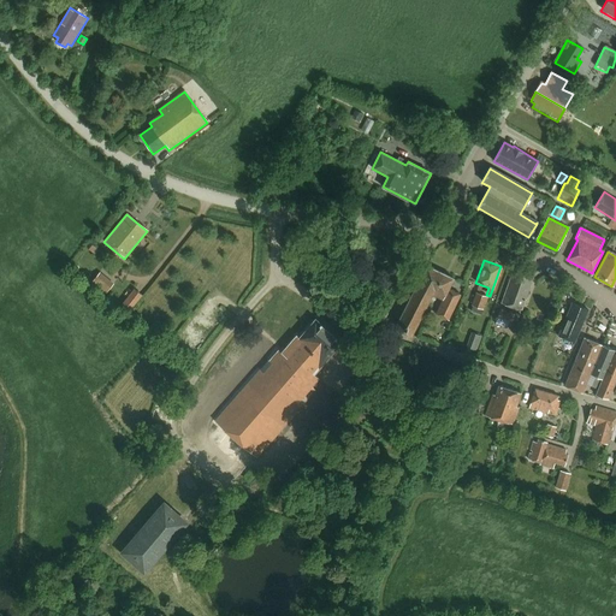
[(408,298),(391,329),(410,337),(431,294),(442,300),(434,314),(448,321),(460,295),(448,289),(452,278),(426,266),(412,292),(408,290),(406,296),(408,298)]
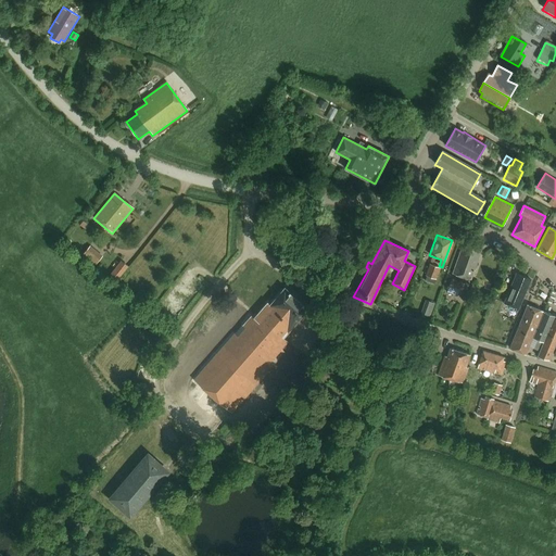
[(469,280),(480,251),(463,244),(452,275),(469,280)]
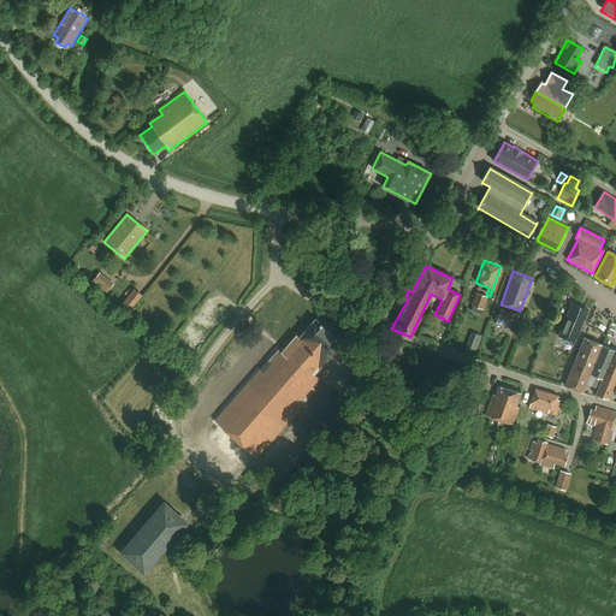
[(114,284),(100,272),(93,283),(106,294),(114,284)]
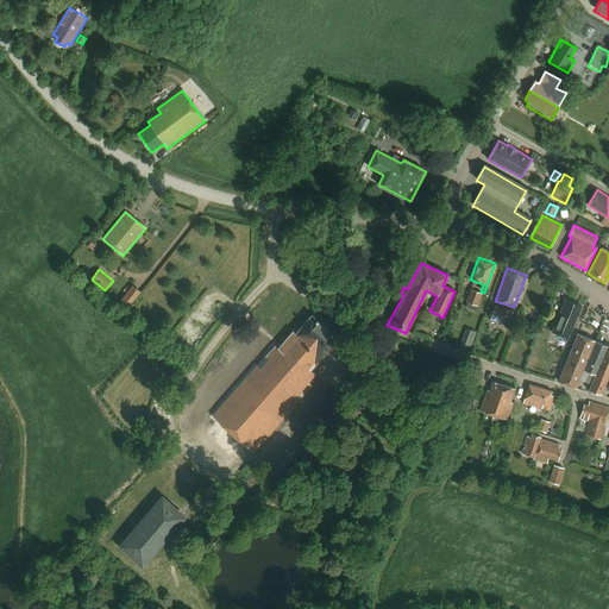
[(478,306),(483,294),(471,289),(466,301),(478,306)]
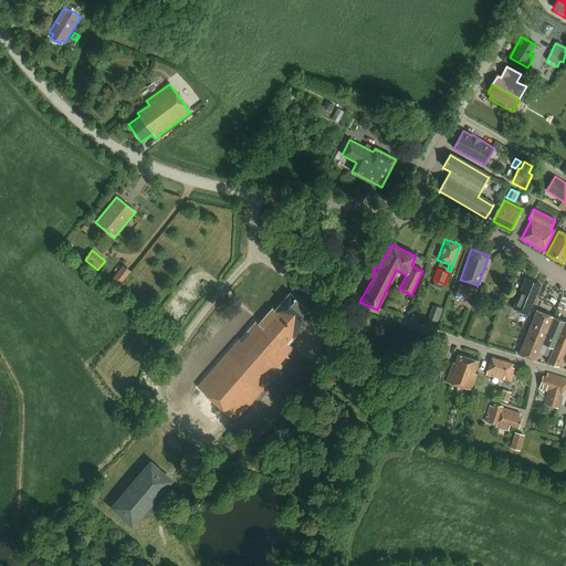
[(525,279),(513,308),(521,312),(527,315),(540,285),(525,279)]
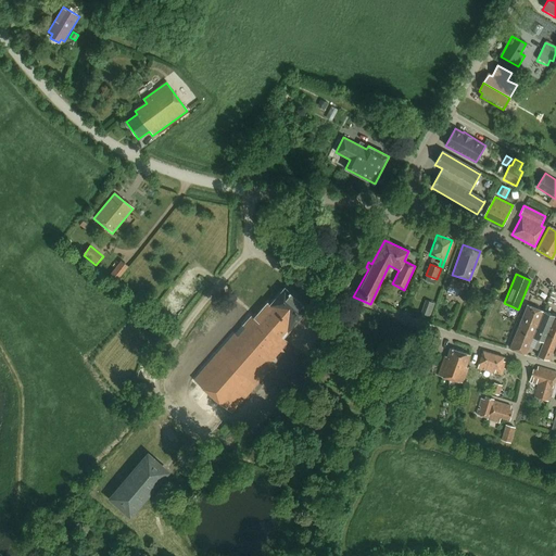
[(465,283),(453,279),(450,286),(462,291),(465,283)]
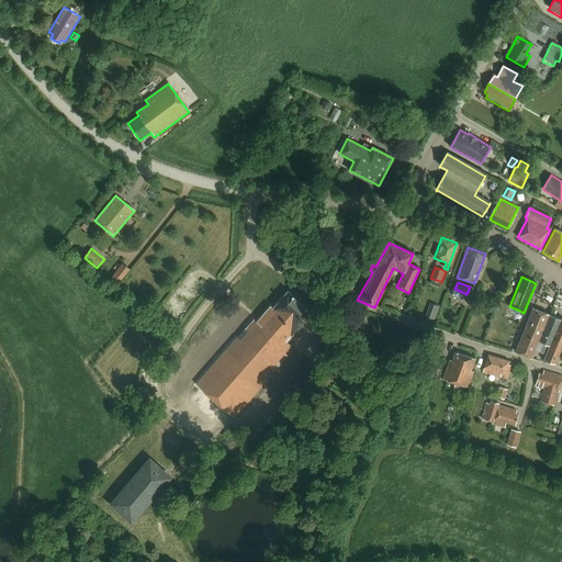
[(293,334),(310,314),(287,293),(271,310),(269,307),(257,322),(254,319),(245,330),(244,329),(177,406),(215,440),(288,358),(283,355),(298,338),(293,334)]
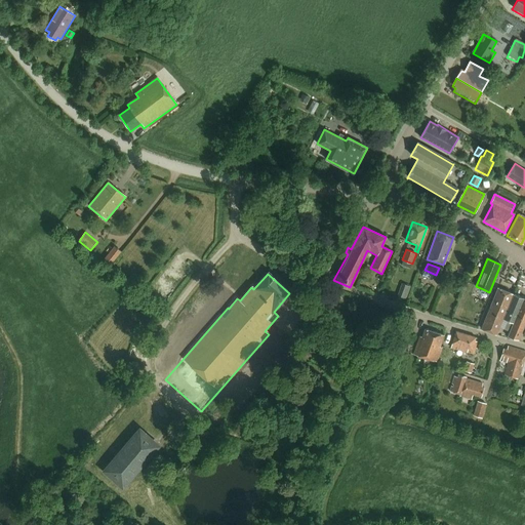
[(453,291),(455,286),(446,281),(443,287),(453,291)]
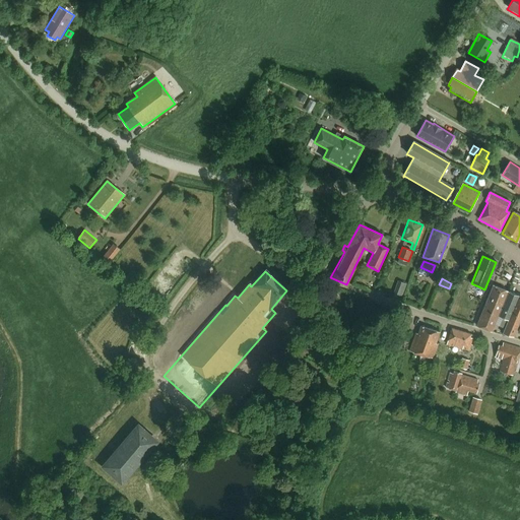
[(407,284),(400,281),(395,295),(402,298),(407,284)]
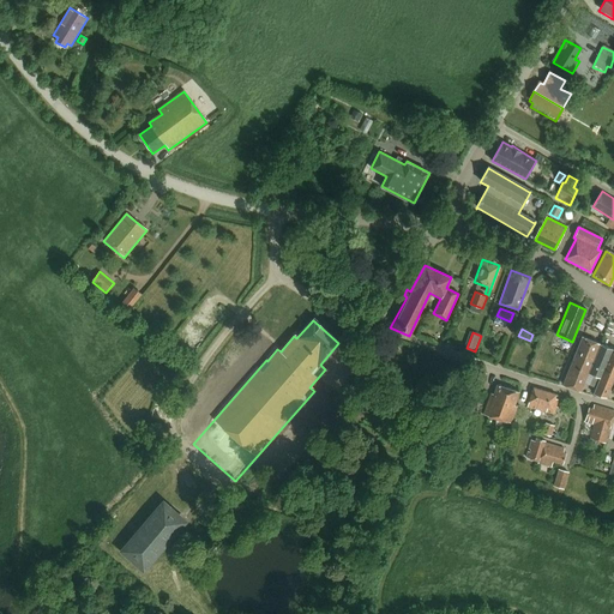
[(579,392),(589,368),(599,344),(582,337),(563,385),(579,392)]
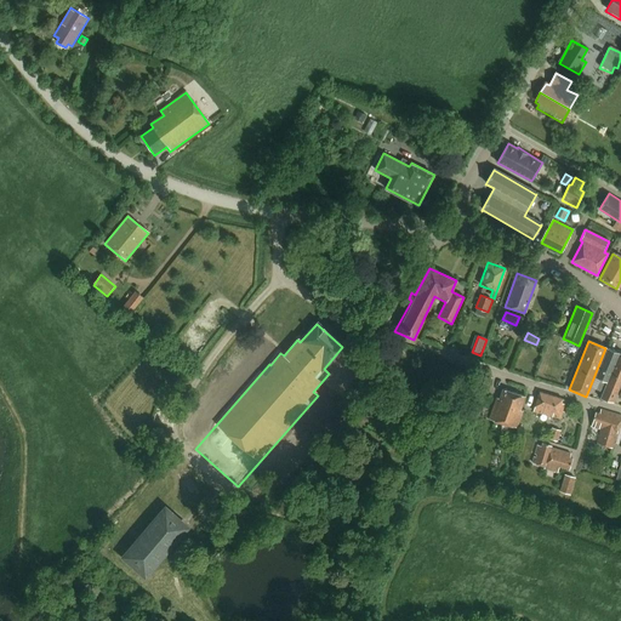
[(613,404),(620,382),(620,353),(607,348),(594,377),(598,380),(594,388),(600,391),(603,386),(605,387),(600,399),(613,404)]
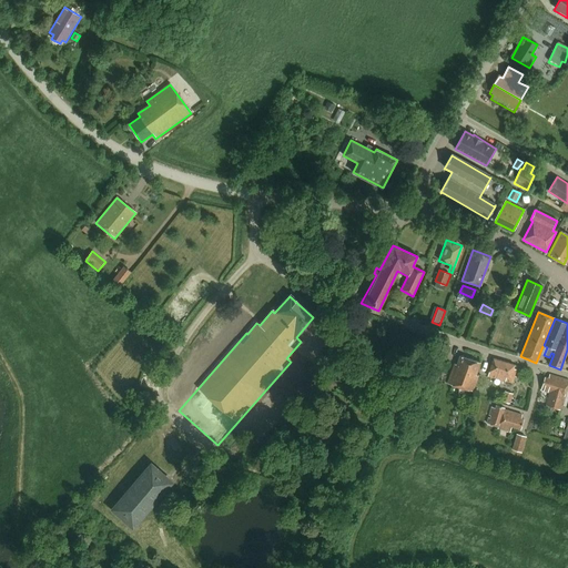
[(438,359),(442,361),(444,352),(447,353),(449,346),(444,344),(442,351),(440,351),(438,359)]
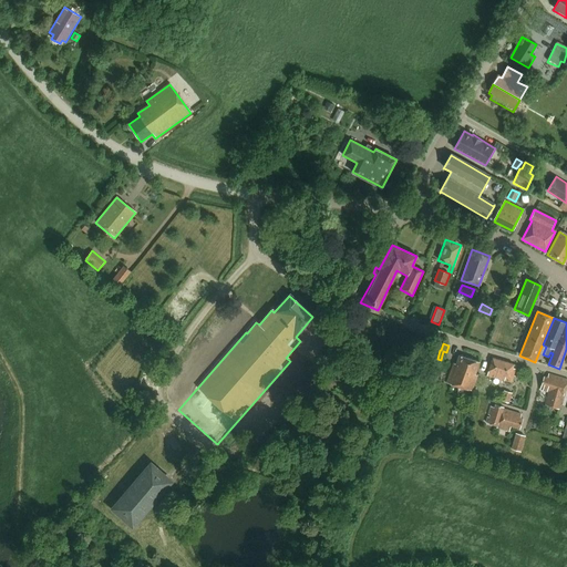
[(453,363),(446,383),(472,391),(477,375),(475,374),(480,361),(459,356),(456,364),(453,363)]
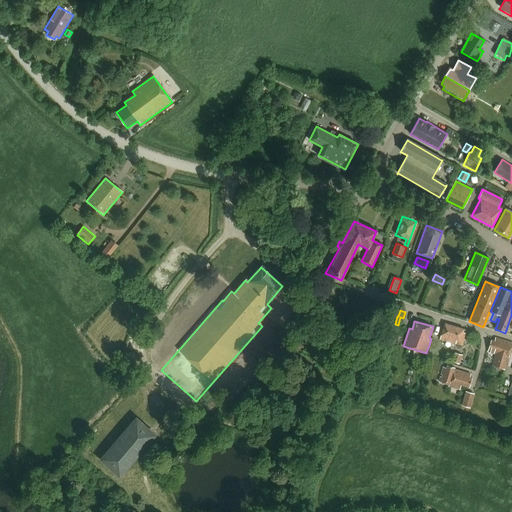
[(463,329),(443,324),(439,339),(461,345),(465,333),(462,333),(463,329)]
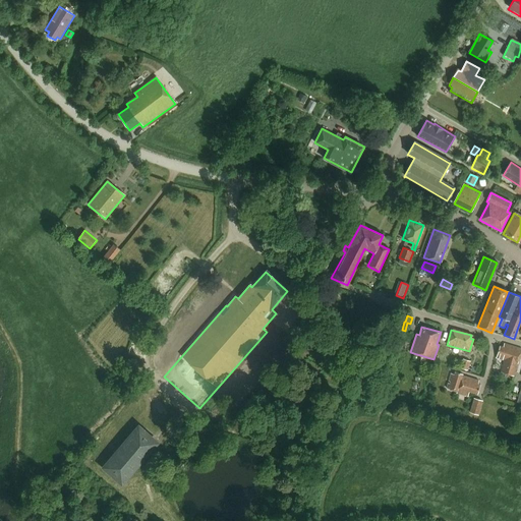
[(500,348),(497,358),(504,361),(501,372),(513,377),(516,364),(517,364),(520,350),(520,349),(505,345),(504,349),(500,348)]
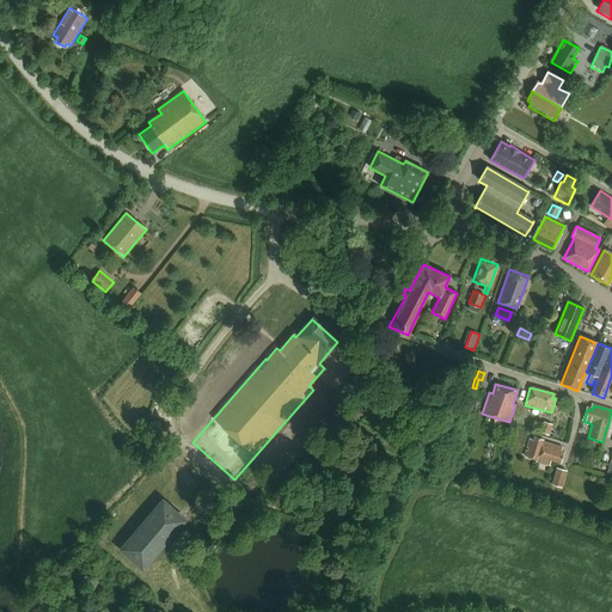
[(549,436),(551,426),(543,423),(539,434),(549,436)]
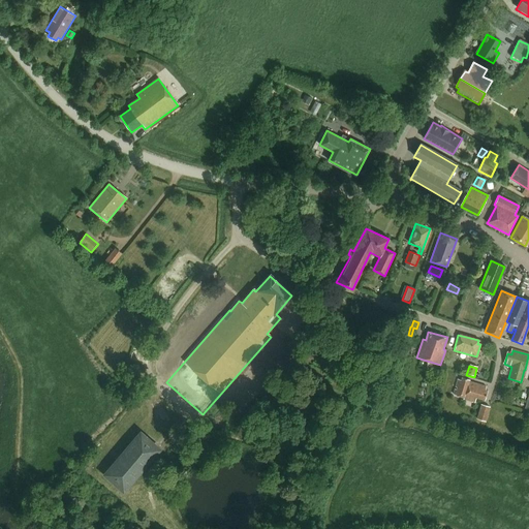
[(484,401),(487,392),(485,392),(486,387),(469,382),(469,381),(462,378),(461,381),(458,380),(453,395),(463,398),(463,399),(474,403),(475,398),(484,401)]
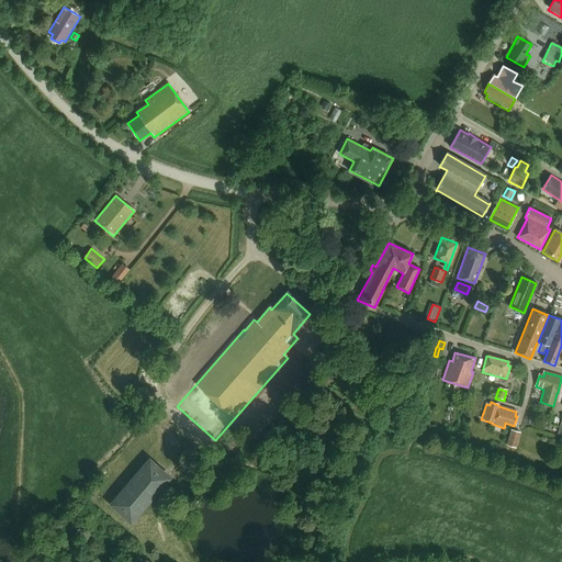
[(510,430),(506,446),(515,448),(519,433),(510,430)]
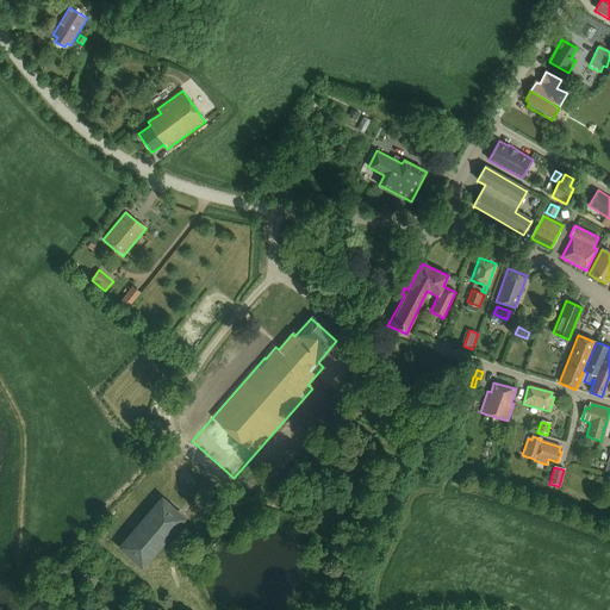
[(187,517),(163,496),(118,547),(143,568),(187,517)]
